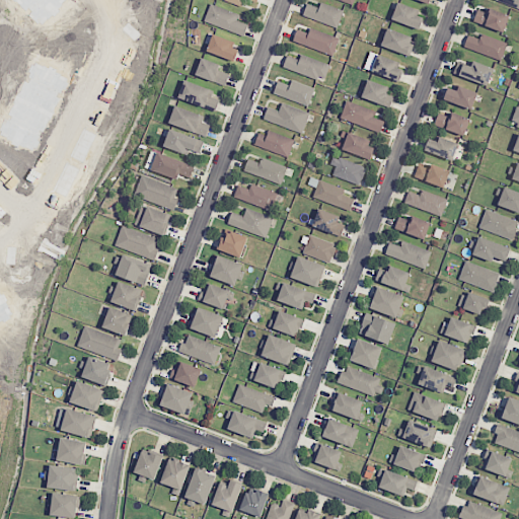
[(518,0),(495,0),(518,8),(518,0)]
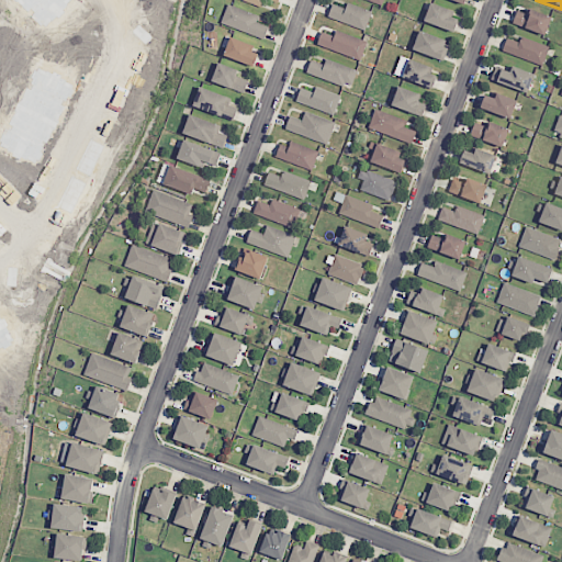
[(451,10),(430,2),(424,21),(454,32),(459,19),(449,17),(451,10)]
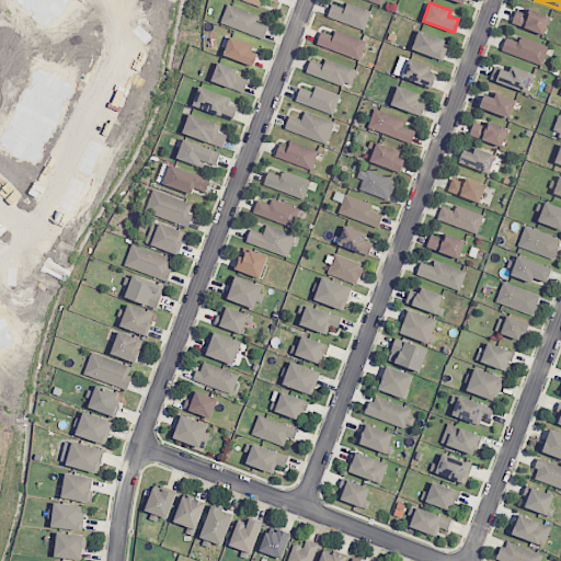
[(332,4),(328,19),(366,29),(371,11),(346,3),(345,8),(332,4)]
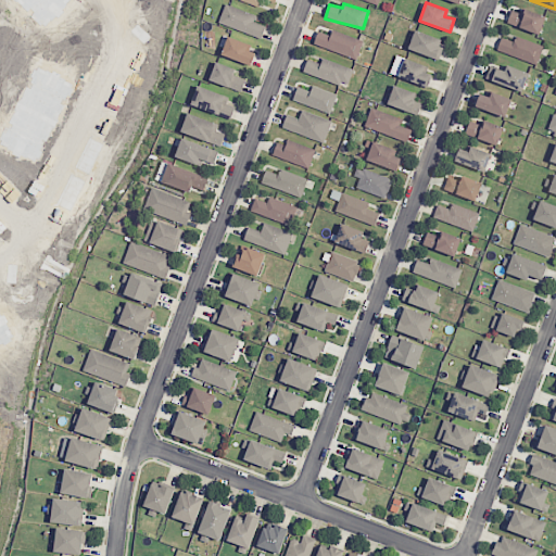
[(257,15),(225,4),(218,24),(262,38),(266,26),(254,23),(257,15)]
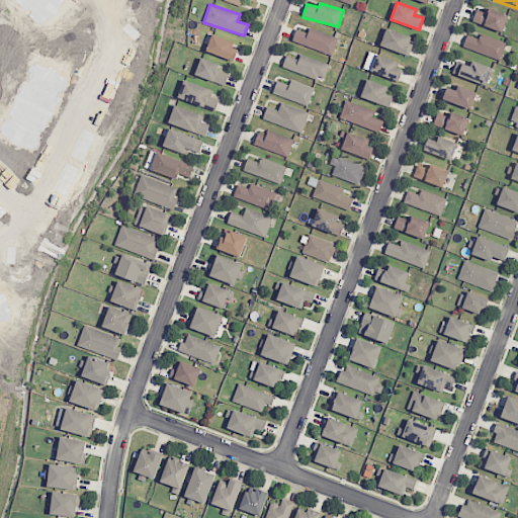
[(472,21),(502,32),(509,15),(488,8),(487,13),(477,9),(472,21)]
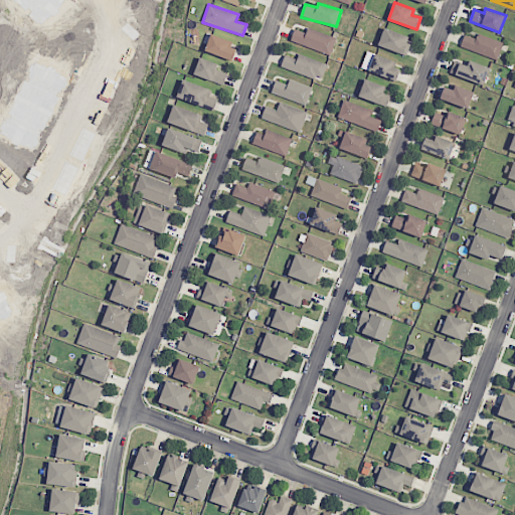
[(295,28),(291,41),(331,54),(336,37),(308,28),(307,32),(295,28)]
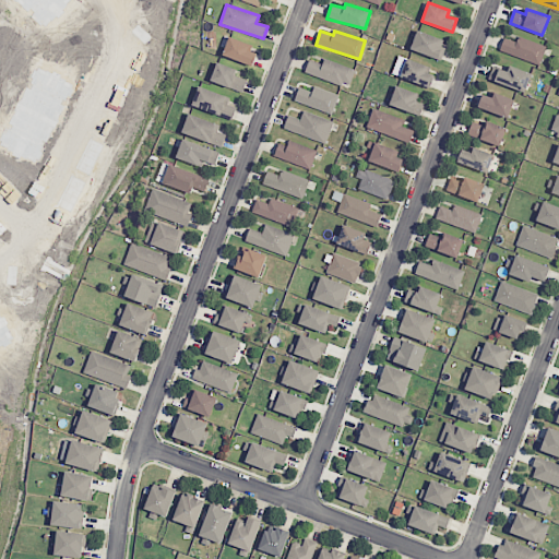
[(440,59),(445,39),(416,31),(411,50),(440,59)]
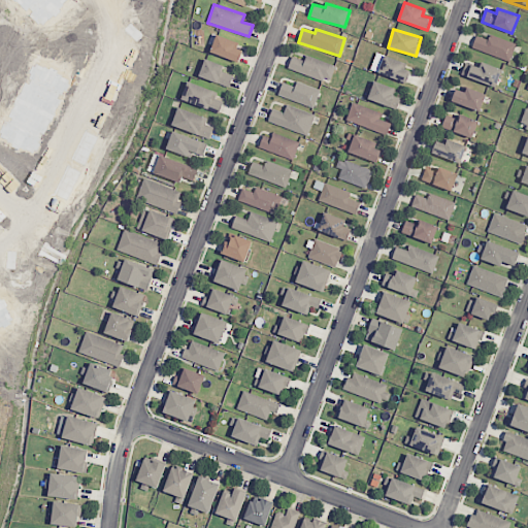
[(210,53),(238,62),(242,51),(234,46),(236,41),(217,34),(210,53)]
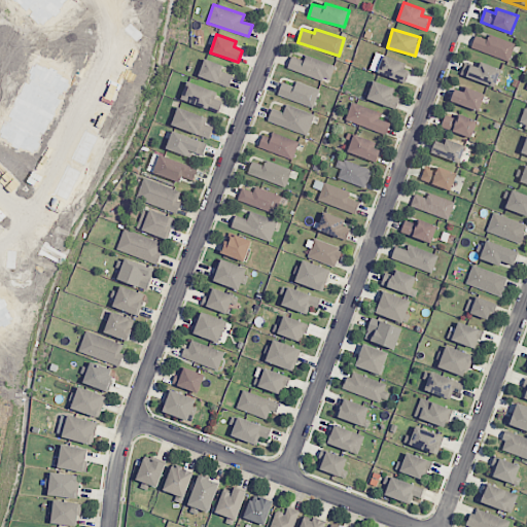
[(475,36),(471,50),(511,60),(515,42),(489,35),(488,39),(475,36)]
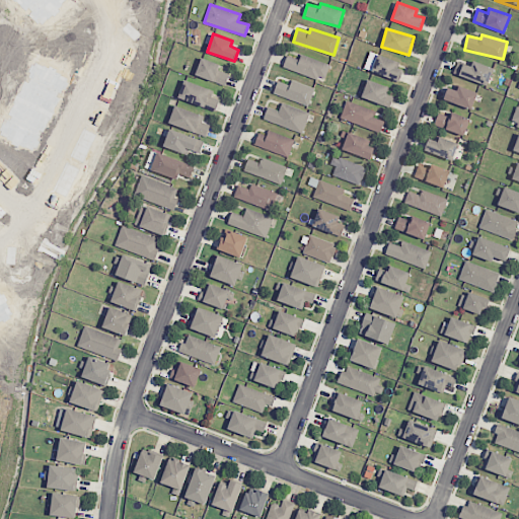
[(397,61),(370,53),(365,70),(400,80),(403,70),(395,67),(397,61)]
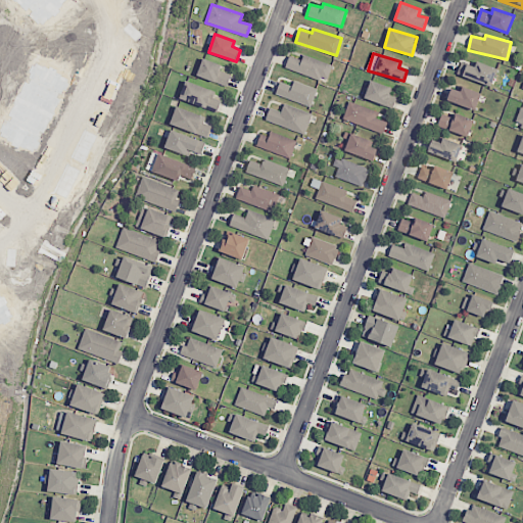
[(285,66),(326,83),(333,65),(304,54),(301,60),(290,55),(285,66)]
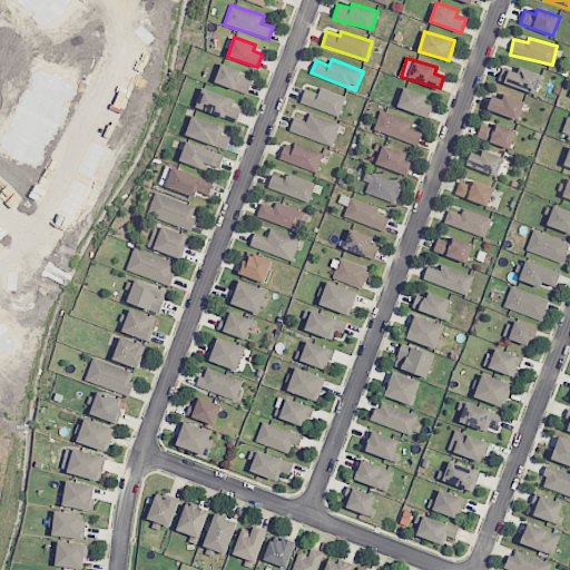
[(215,84),(247,94),(252,81),(239,77),(242,70),(220,64),(215,84)]
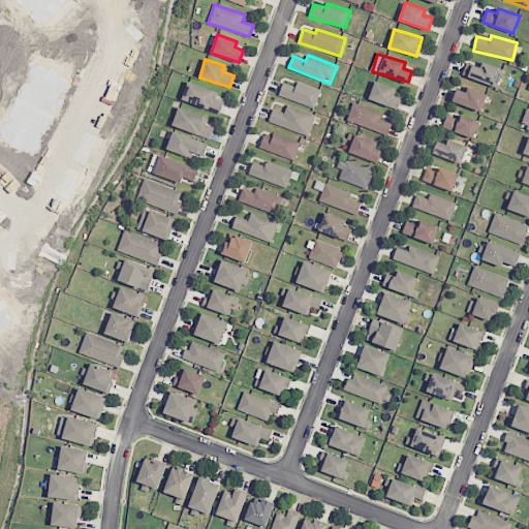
[(503,70),(481,61),(479,66),(467,62),(462,74),(497,87),(503,70)]
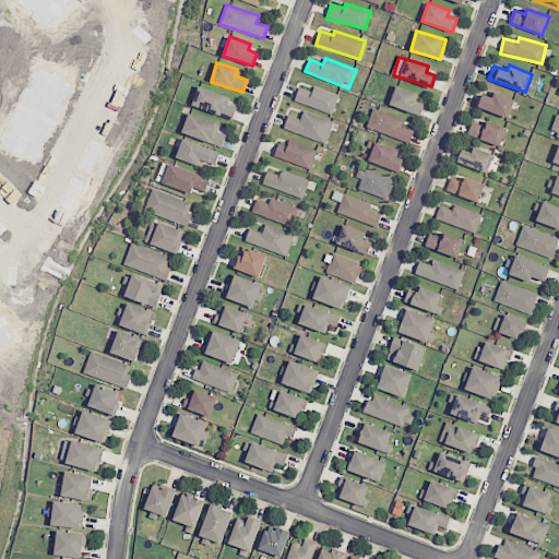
[(228,104),(230,98),(199,86),(191,105),(232,120),(237,107),(228,104)]
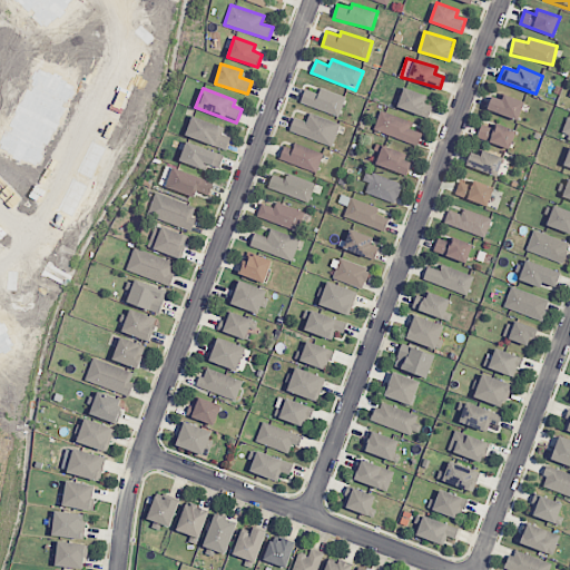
[(345,97),(321,88),(318,94),(305,89),(301,102),(338,117),(345,97)]
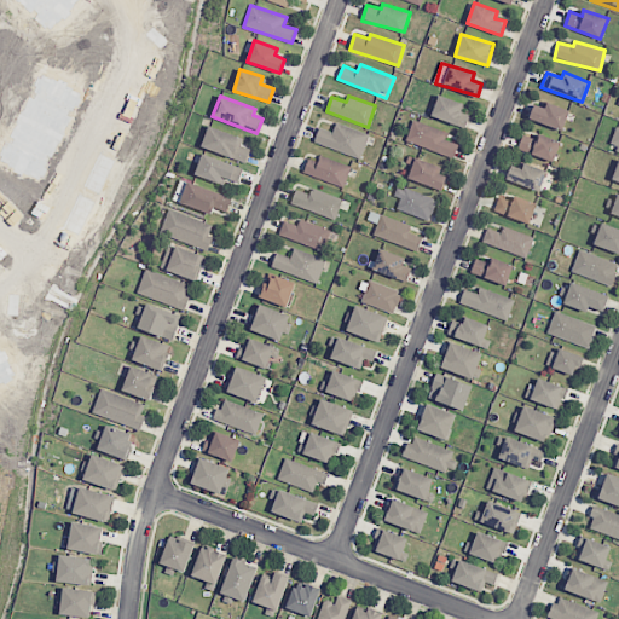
[(461,111),(463,103),(438,96),(432,117),(466,127),(470,114),(461,111)]
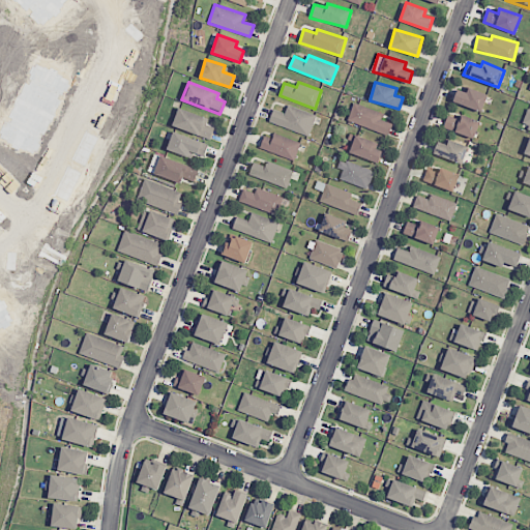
[(453,101),(481,112),(488,94),(469,88),(467,93),(458,90),(453,101)]
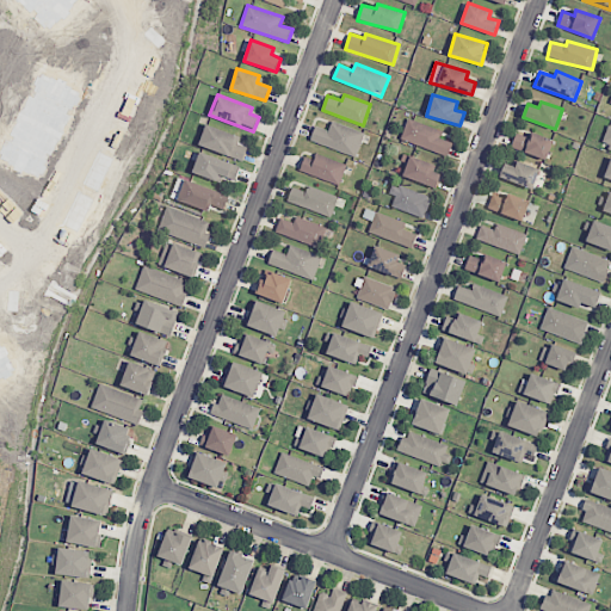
[(443,131),(408,118),(400,139),(448,156),(452,143),(440,139),(443,131)]
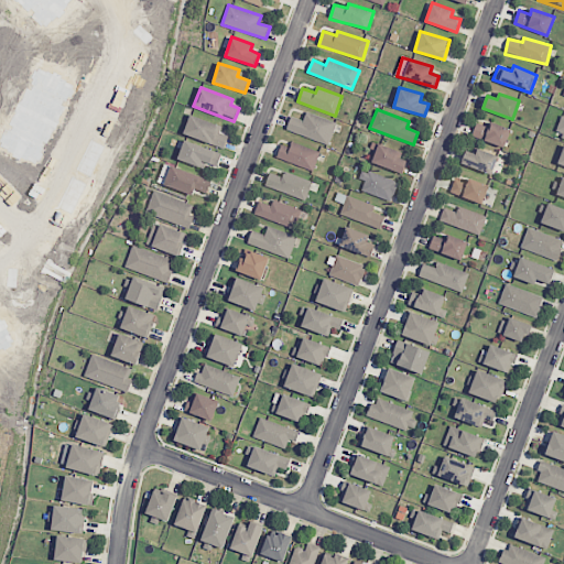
[(286,129),(328,145),(336,122),(306,111),(303,120),(292,116),(286,129)]
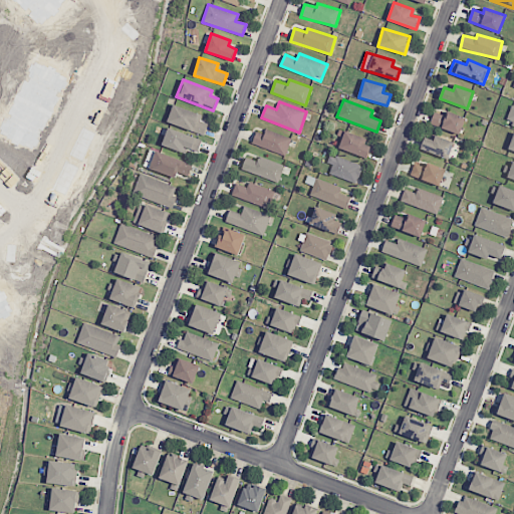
[(202,114),(174,104),(167,121),(204,136),(208,124),(200,121),(202,114)]
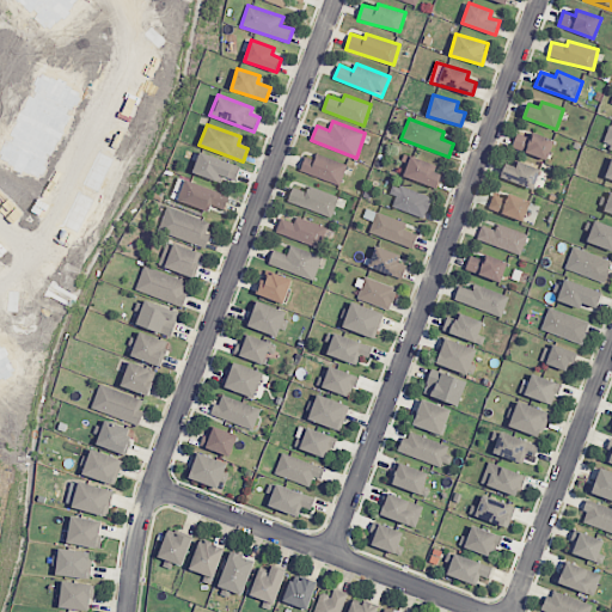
[(518,133),(512,147),(546,160),(554,140),(532,133),(531,138),(518,133)]
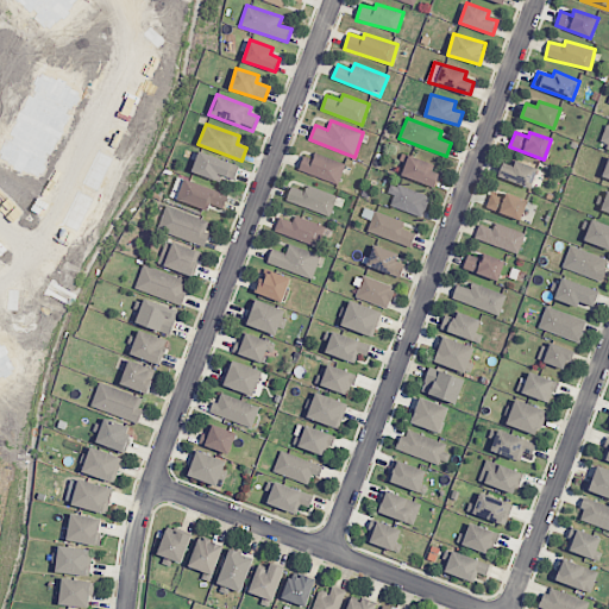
[(220,175),(234,180),(239,165),(200,151),(192,173),(218,181),(220,175)]
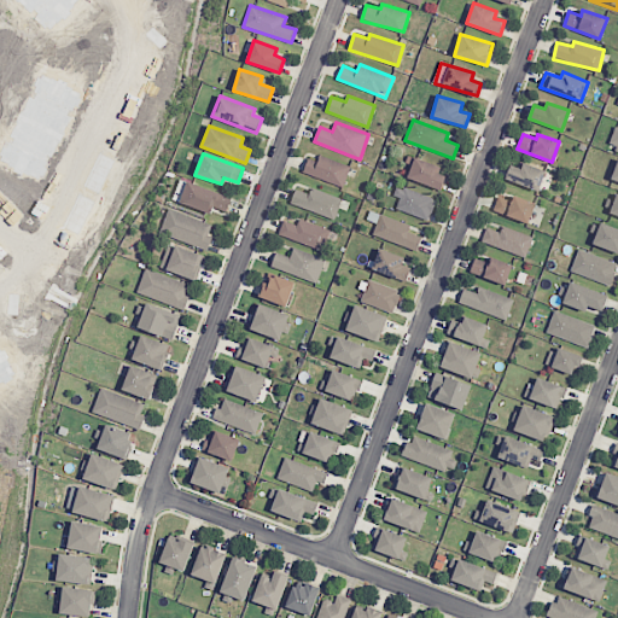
[(308,158),(303,173),(343,187),(350,167),(320,156),(318,162),(308,158)]
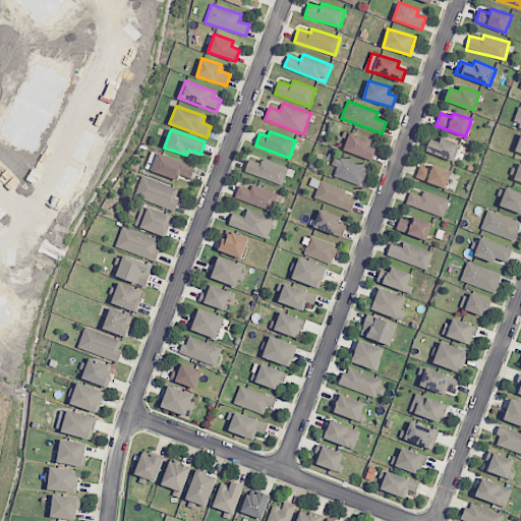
[(375,148),(368,146),(369,138),(348,133),(344,153),(372,159),(375,148)]
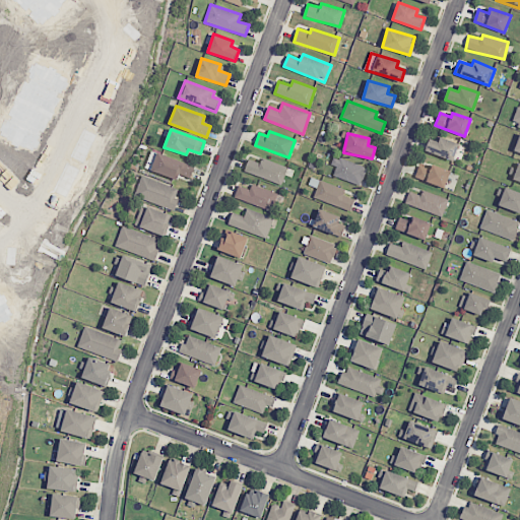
[(426,152),(454,159),(459,142),(440,138),(439,141),(429,139),(426,152)]
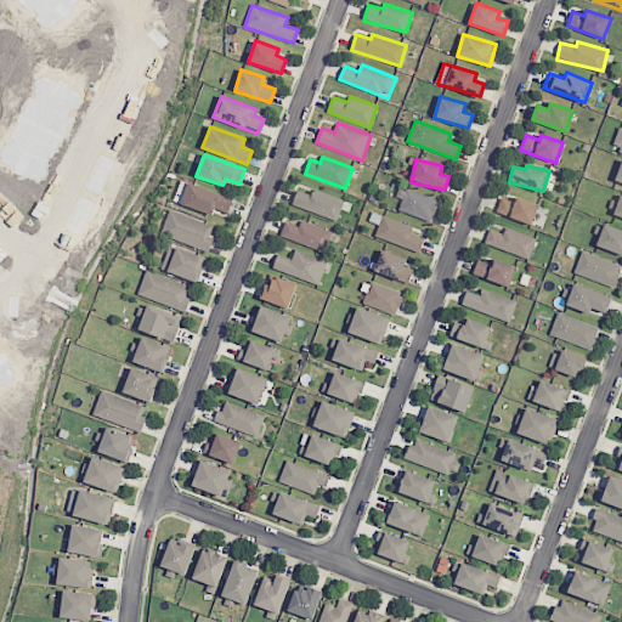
[(233,199),(188,182),(181,204),(213,215),(215,210),(227,215),(233,199)]
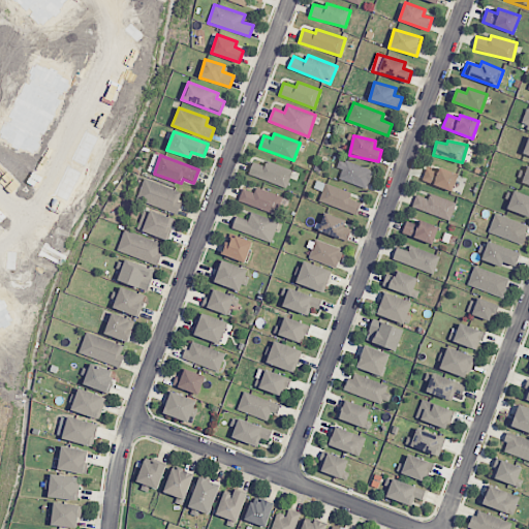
[(337,167),(342,169),(339,179),(367,188),(373,169),(339,159),(337,167)]
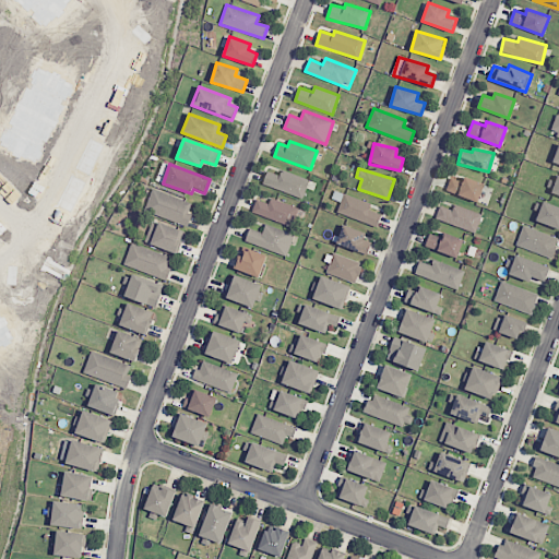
[(302,199),(310,180),(282,169),(280,176),(268,171),(263,183),(302,199)]
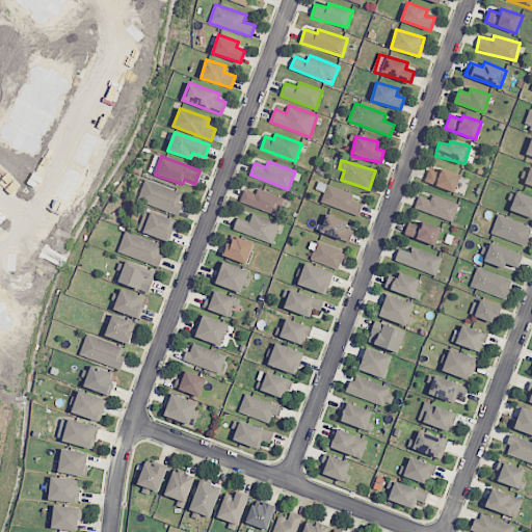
[(428,169),(425,183),(456,191),(460,174),(442,169),(441,173),(428,169)]
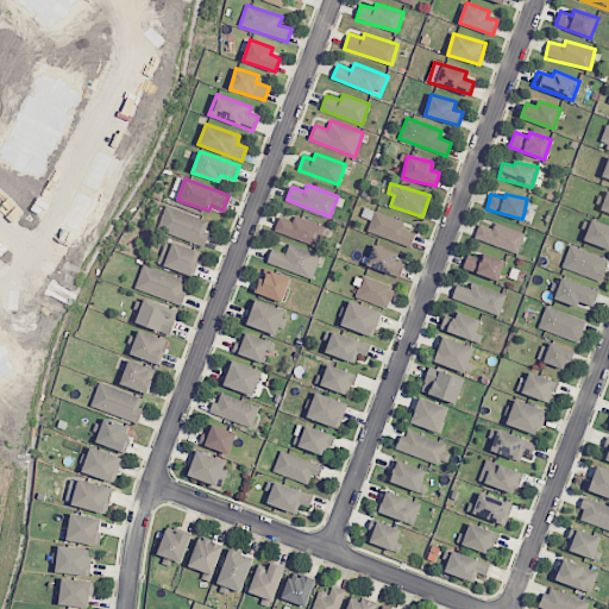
[(158,231),(205,245),(208,232),(206,232),(209,220),(165,207),(158,231)]
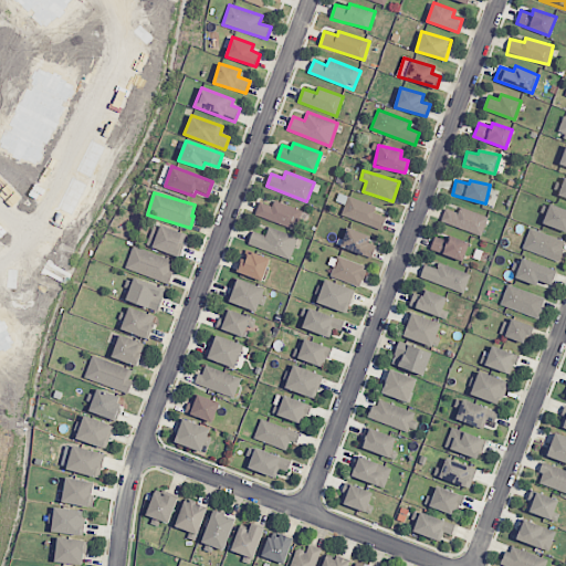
[(383,228),(386,216),(374,213),(376,205),(347,197),(342,218),(383,228)]
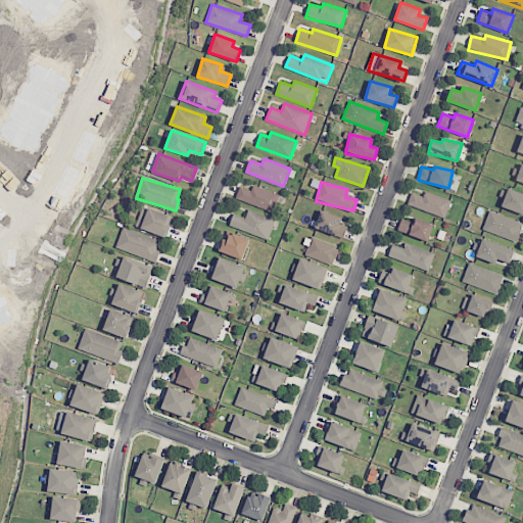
[(236,200),(276,211),(281,194),(252,187),(252,190),(239,187),(236,200)]
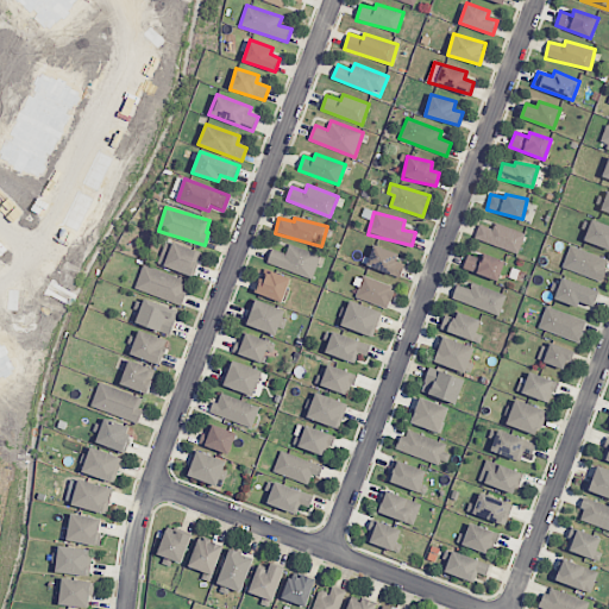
[(608,225),(591,219),(584,242),(608,249),(608,225)]
